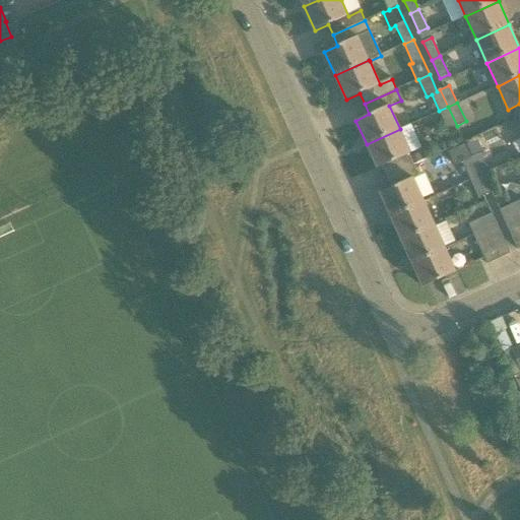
[(448,107),(439,111),(448,130),(457,126),(448,107)]
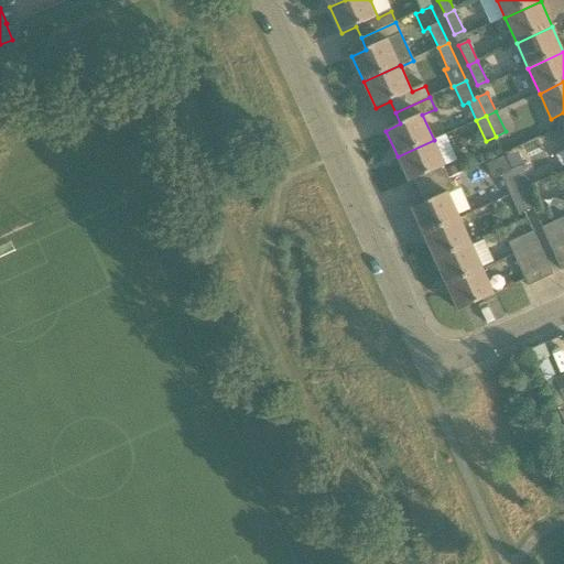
[(434,140),(398,156),(410,183),(445,166),(434,140)]
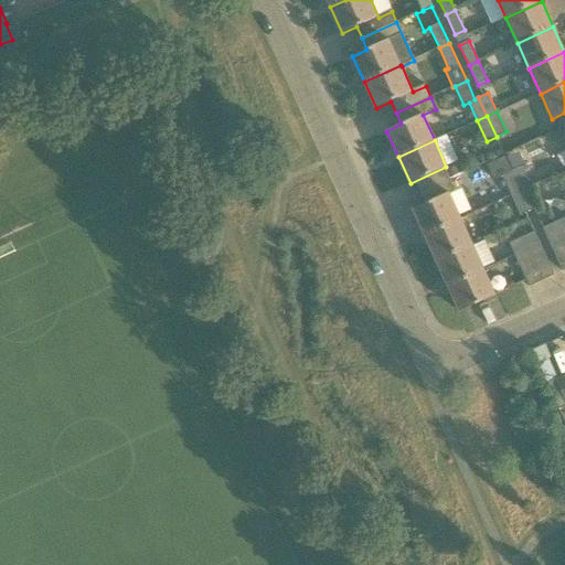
[(487,164),(493,180),(502,176),(511,195),(521,191),(507,159),(505,157),(487,164)]
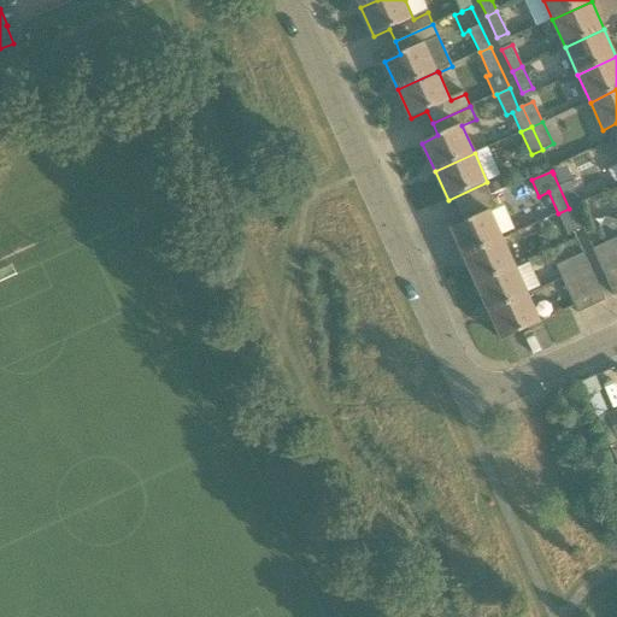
[(571,181),(568,182),(559,187),(569,209),(581,203),(571,181)]
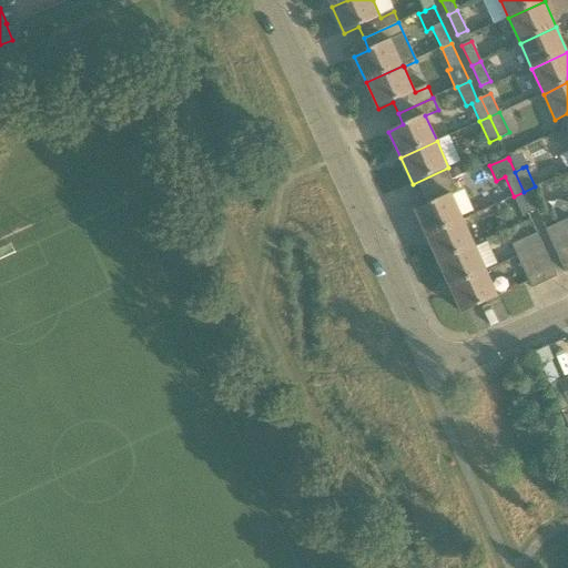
[(524,192),(534,212),(544,208),(535,186),(524,192)]
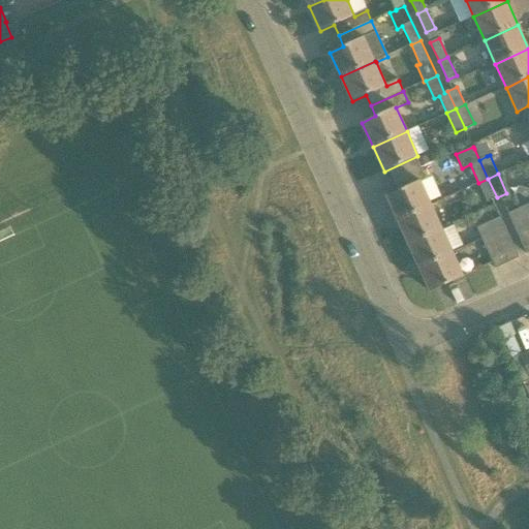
[(488,179),(478,183),(487,201),(497,197),(488,179)]
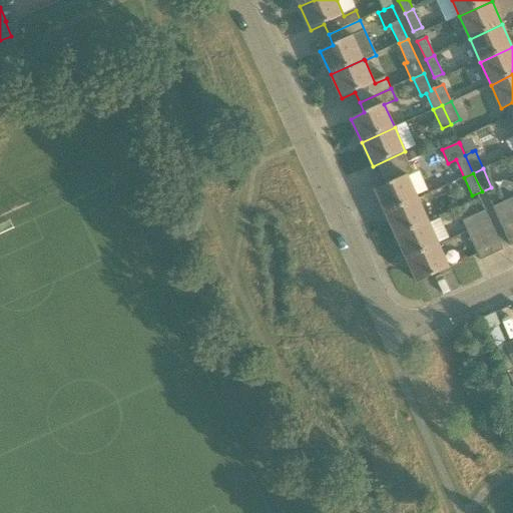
[(385,213),(418,198),(407,175),(375,190),(385,213)]
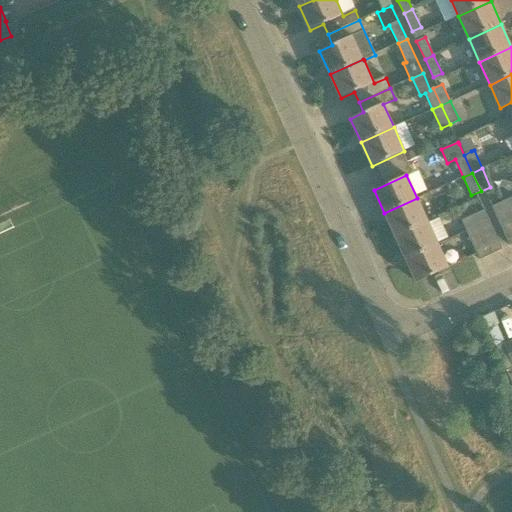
[(511,197),(492,207),(497,218),(511,210),(511,197)]
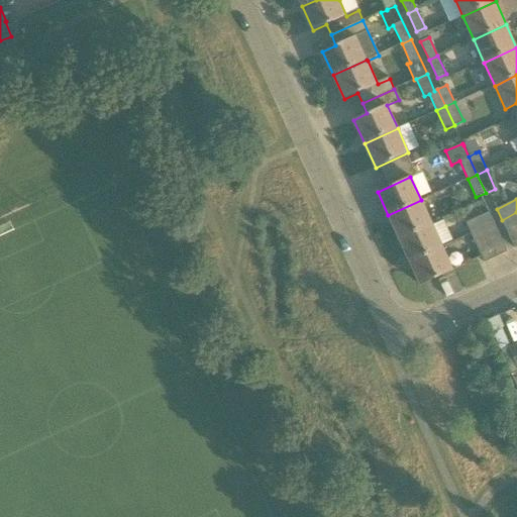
[(421,200),(388,215),(399,238),(431,223),(421,200)]
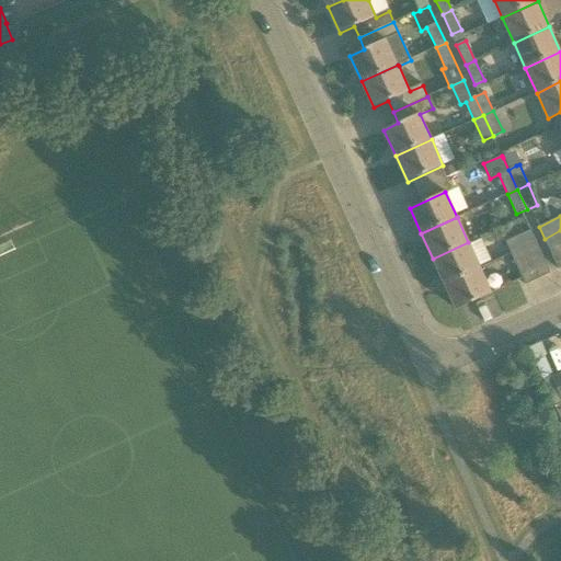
[(537,242),(531,230),(506,241),(510,249),(484,260),(487,264),(511,253),(512,253),(537,242)]
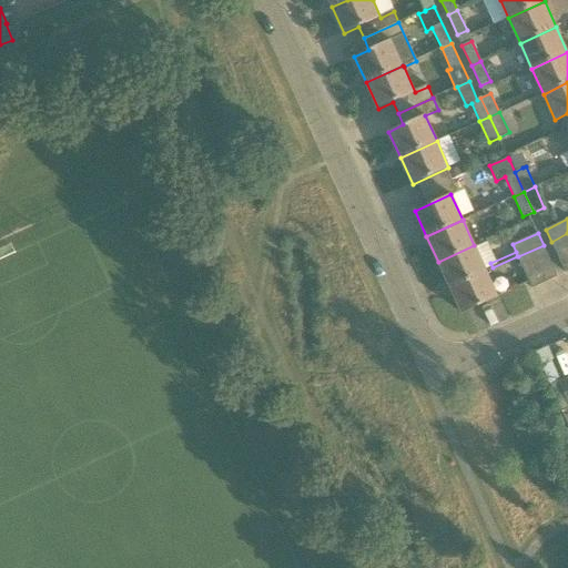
[(567,233),(551,242),(555,250),(556,253),(567,246),(567,233)]
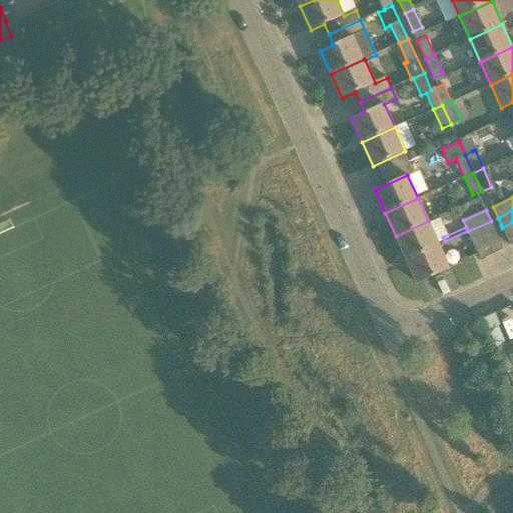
[(428,221),(396,236),(406,260),(439,245),(428,221)]
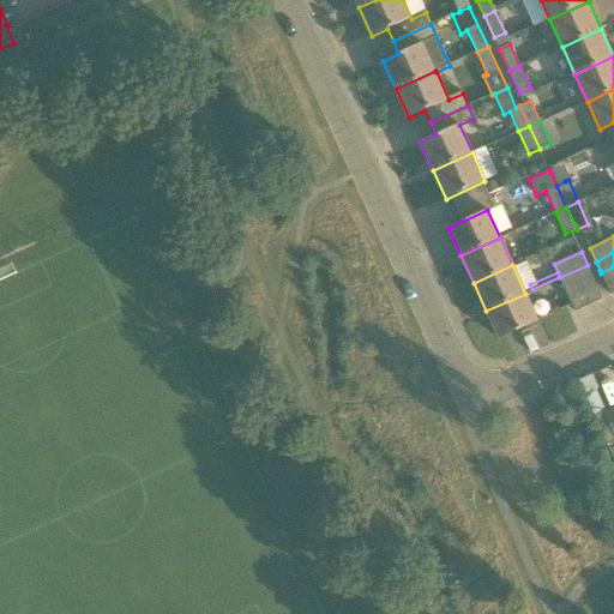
[(593,277),(588,265),(560,277),(565,289),(579,283),(593,277)]
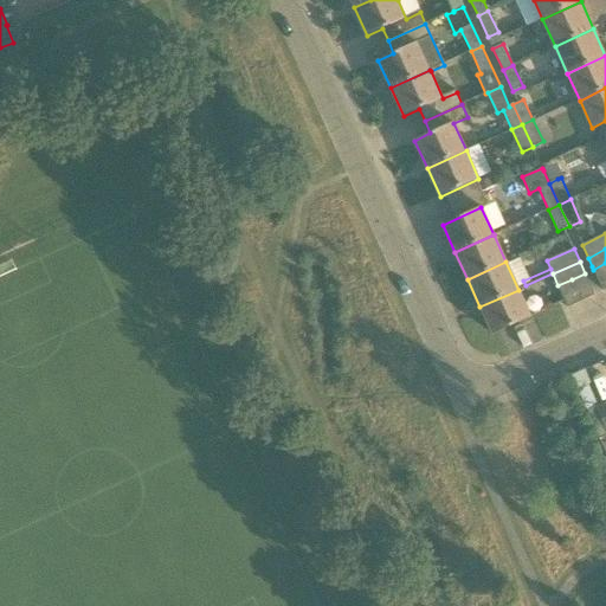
[(605,263),(593,270),(604,291),(605,290),(605,263)]
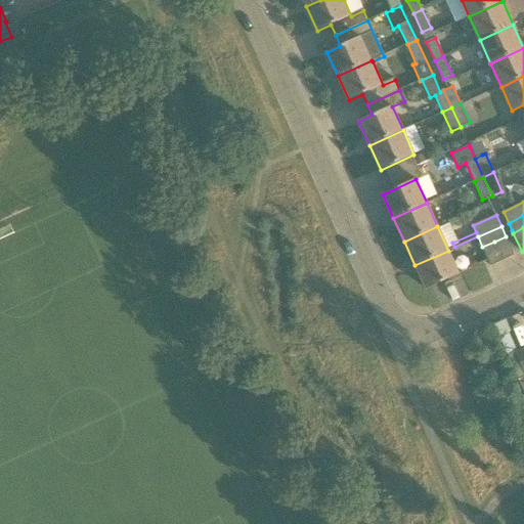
[(515,256),(506,236),(494,242),(503,261),(515,256)]
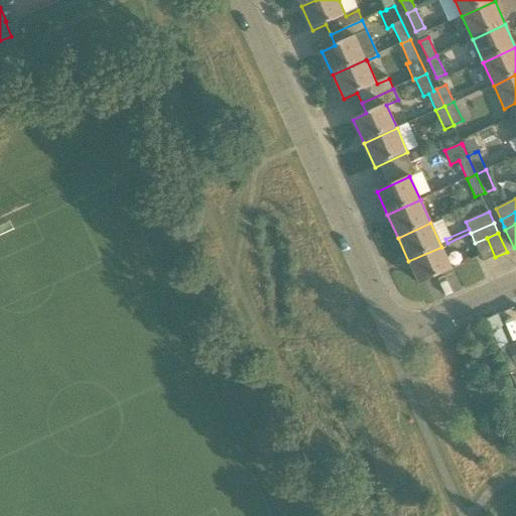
[(475,243),(481,256),(484,262),(495,257),(487,238),(475,243)]
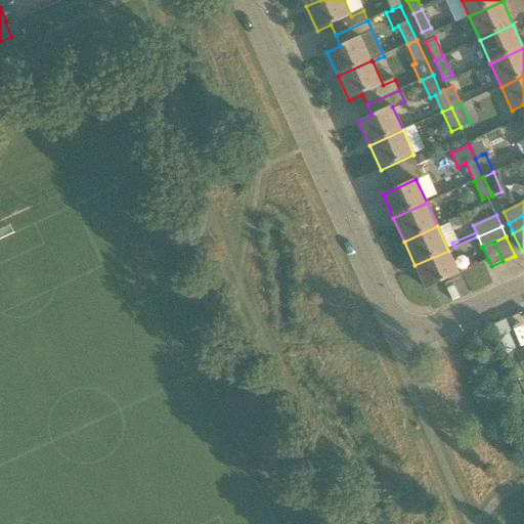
[(448,251),(415,265),(426,290),(460,274),(448,251)]
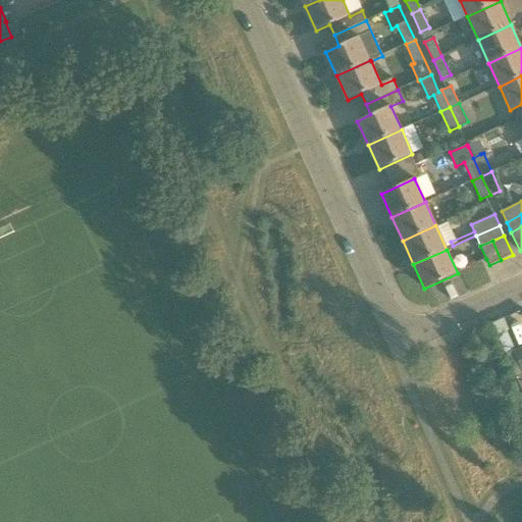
[(521,346),(516,349),(513,351),(521,370),(521,346)]
